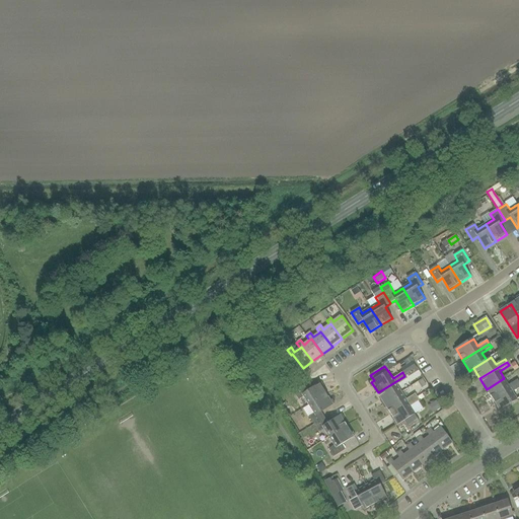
[(384,403),(401,392),(397,385),(406,379),(404,376),(378,392),(384,403)]
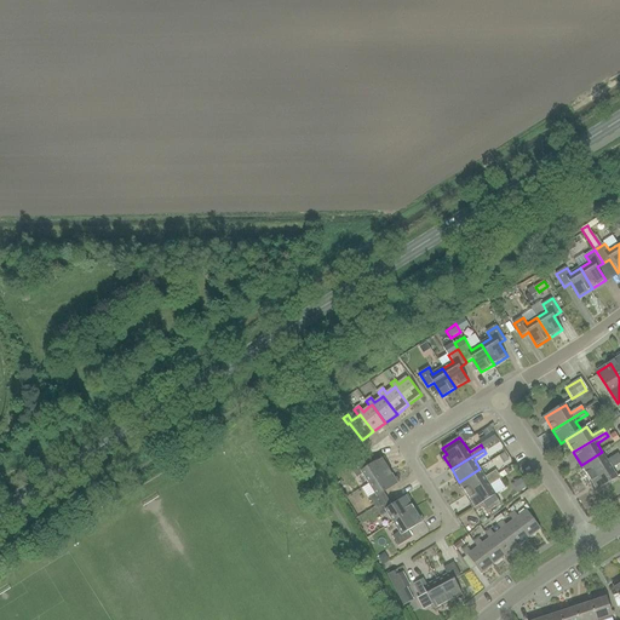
[(503,471),(516,461),(507,451),(494,460),(503,471)]
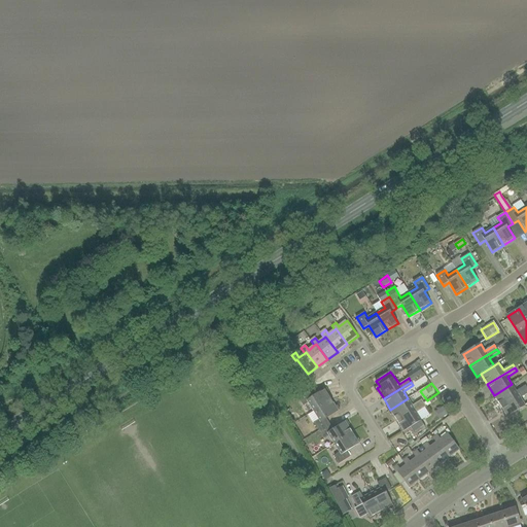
[(512,384),(494,395),(501,406),(526,389),(526,386),(526,385),(517,391),(512,384)]
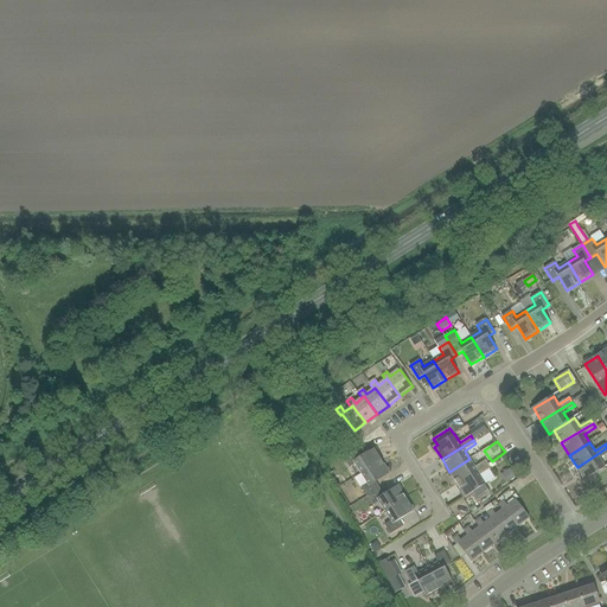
[(357,451),(344,459),(350,468),(356,464),(362,473),(382,461),(374,448),(360,457),(357,451)]
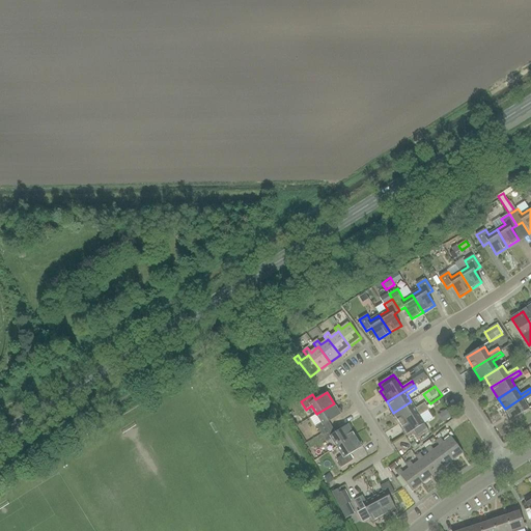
[(530,392),(505,409),(511,420),(529,409),(525,401),(530,396),(530,392)]
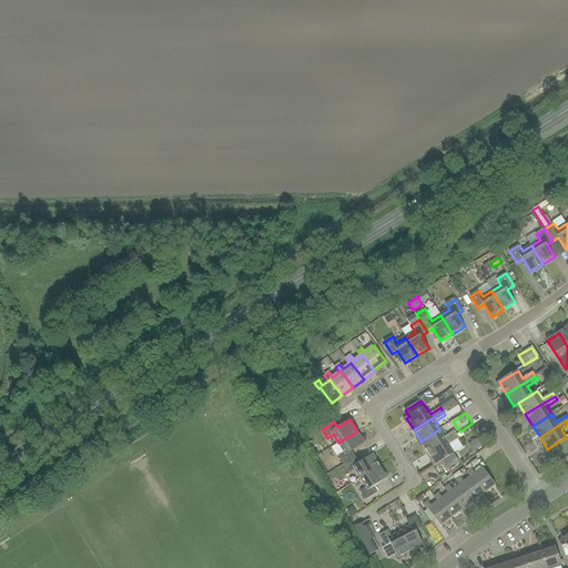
[(428,453),(457,435),(455,432),(445,437),(439,429),(421,442),(428,453)]
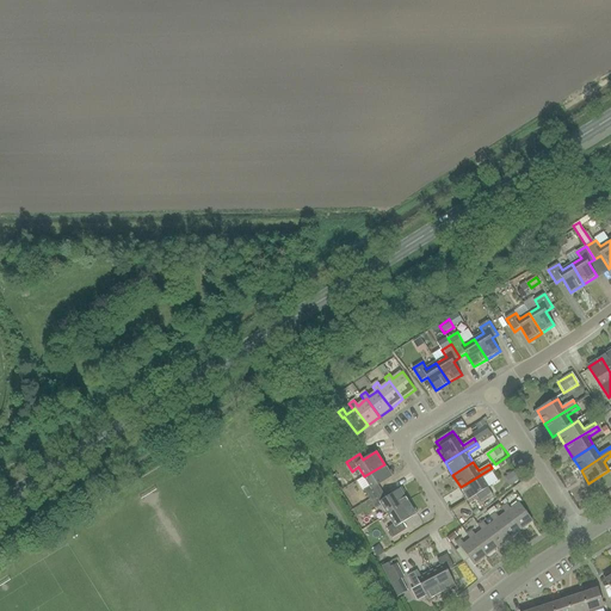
[(370,499),(382,492),(378,486),(393,476),(384,464),(364,476),(370,486),(364,491),(370,499)]
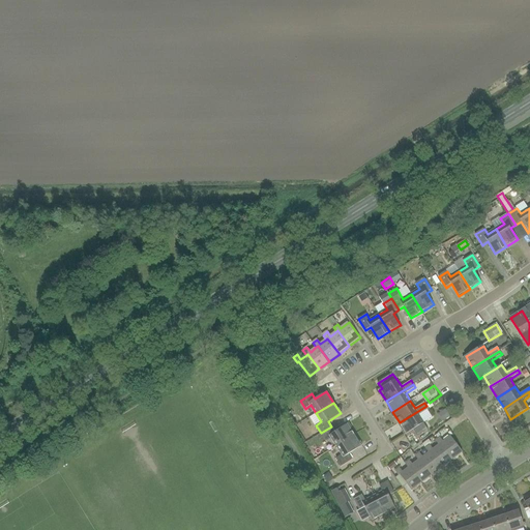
[(400,422),(407,434),(413,430),(417,437),(429,430),(423,423),(424,422),(419,415),(429,409),(427,406),(400,422)]
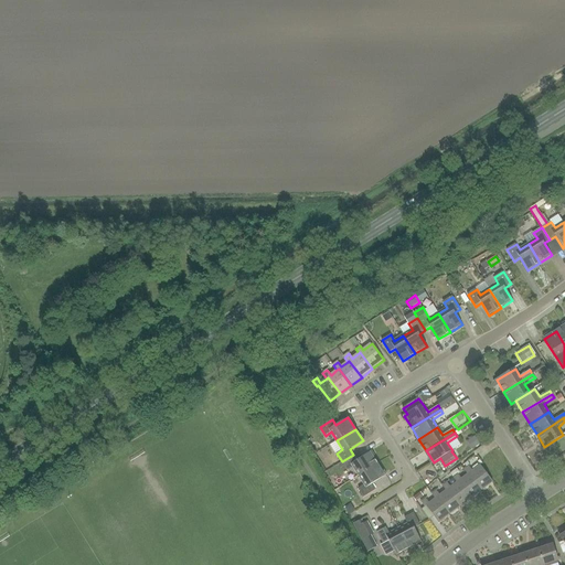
[(319,451),(326,466),(339,460),(332,445),(319,451)]
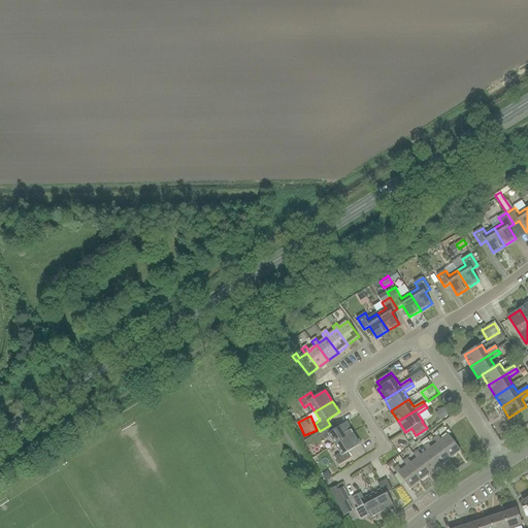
[(330,425),(320,431),(325,439),(330,436),(335,444),(353,433),(345,423),(334,430),(330,425)]
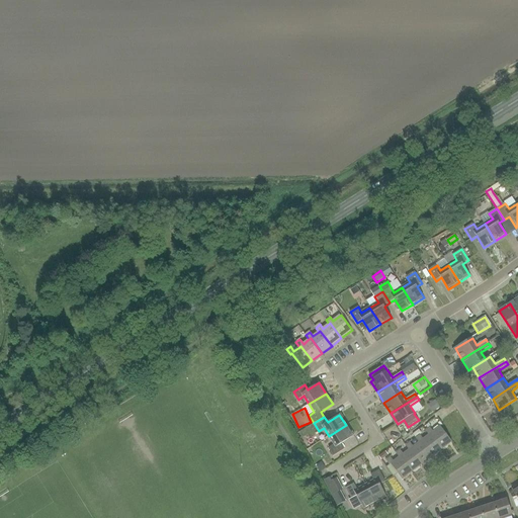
[(334,444),(329,447),(334,455),(344,448),(341,443),(352,436),(346,425),(329,436),(334,444)]
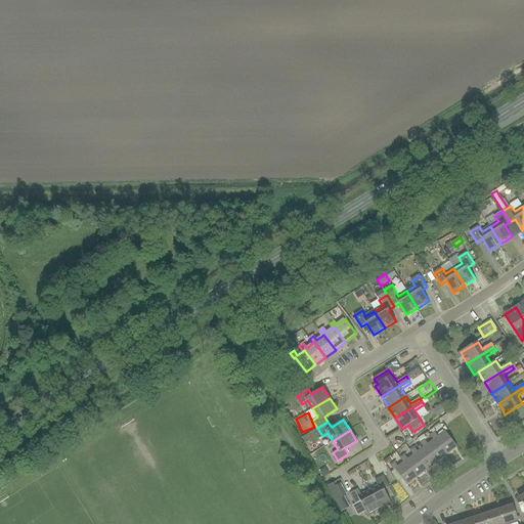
[(434,433),(430,436),(434,440),(435,439),(446,454),(456,447),(445,431),(438,437),(434,433)]
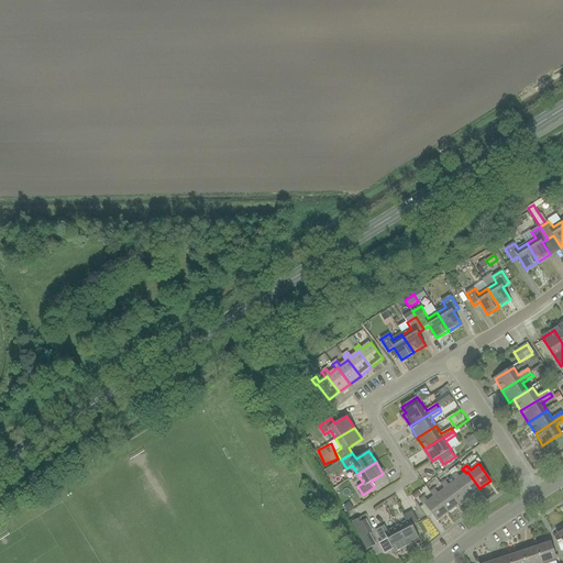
[(456,473),(451,476),(454,481),(456,479),(468,497),(479,488),(467,472),(466,473),(460,477),(456,473)]
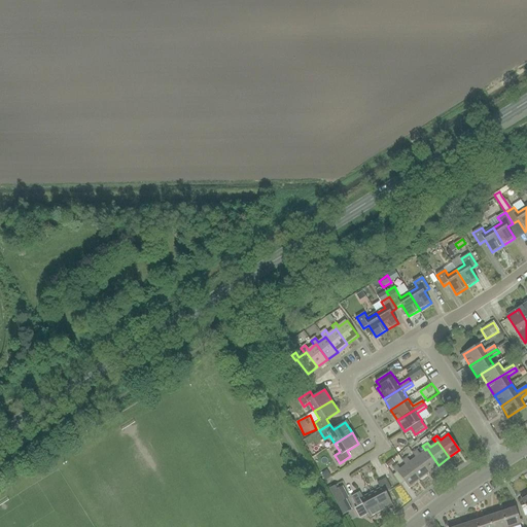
[(417,450),(413,453),(416,457),(417,457),(428,472),(438,465),(427,449),(425,450),(420,454),(417,450)]
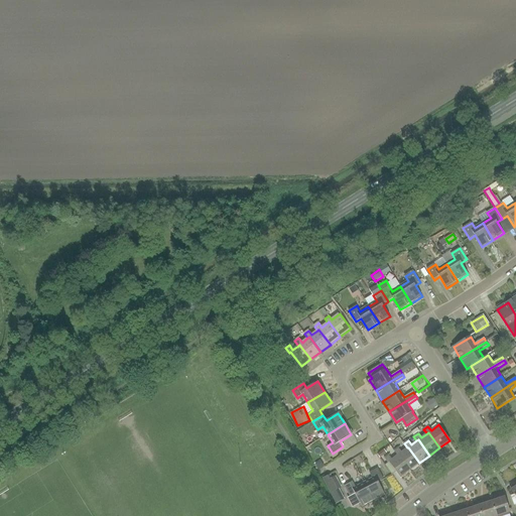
[(398,447),(394,450),(397,456),(398,455),(410,470),(419,463),(408,447),(407,447),(401,453),(398,447)]
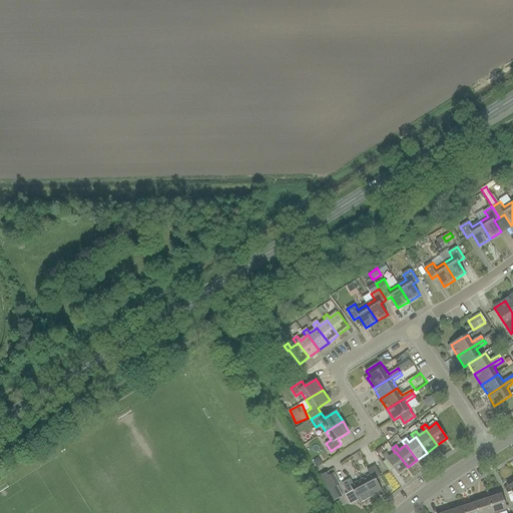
[(378,456),(385,451),(382,447),(376,453),(378,456)]
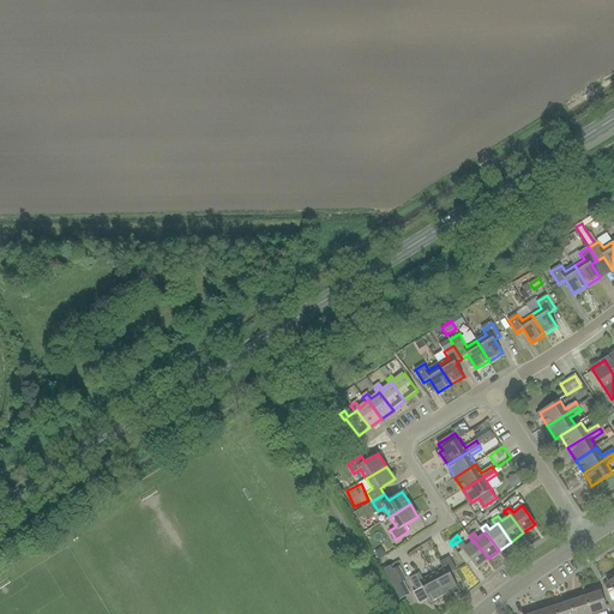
[(462,542),(458,545),(462,549),(463,548),(477,567),(488,559),(474,541),(473,542),(465,547),(462,542)]
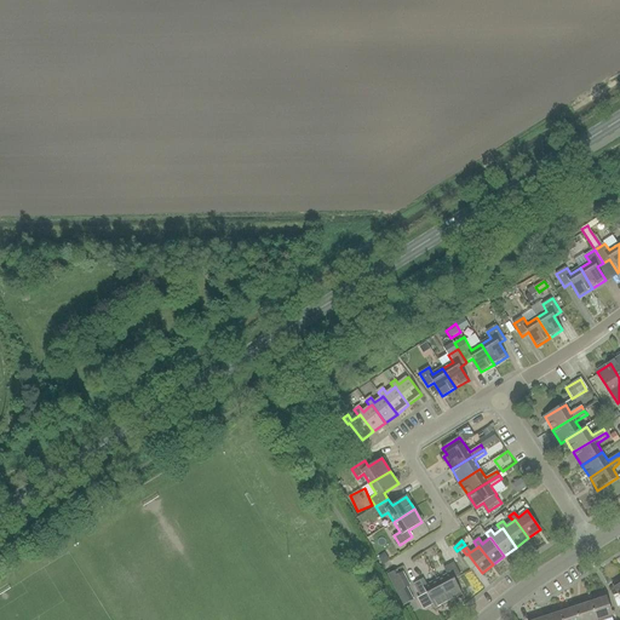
[(448,574),(437,579),(449,601),(463,593),(455,580),(461,577),(454,562),(445,568),(448,574)]
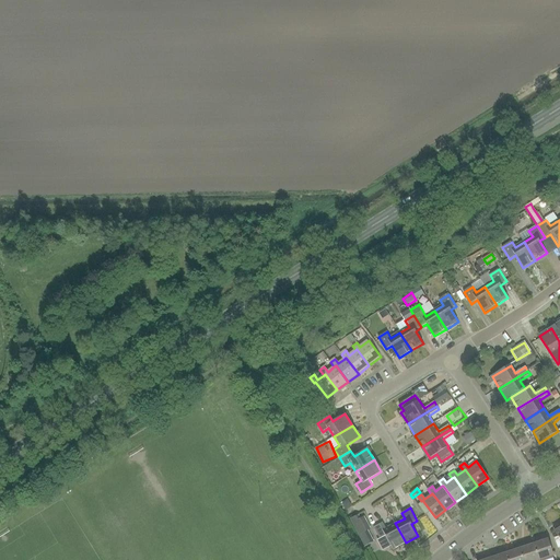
[(351,518),(359,535),(371,529),(364,516),(360,518),(359,515),(351,518)]
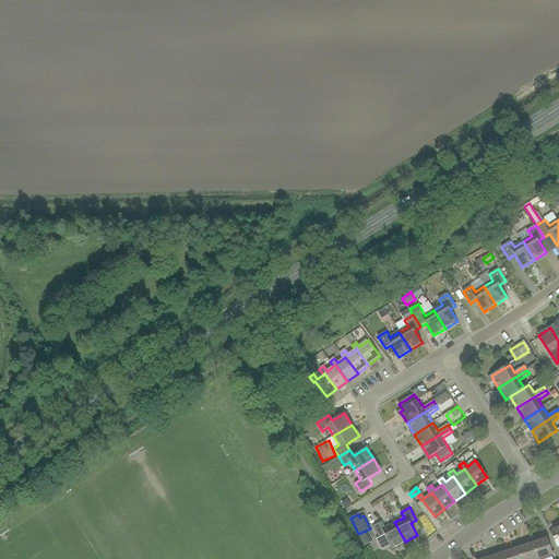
[(385,527),(382,521),(373,526),(380,538),(378,539),(383,549),(391,545),(393,548),(405,542),(394,522),(385,527)]
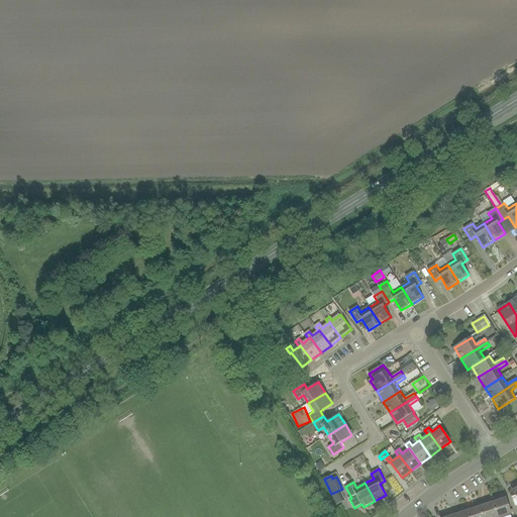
[(497,516),(499,516),(510,513),(505,498),(498,500),(497,498),(491,500),(492,502),(497,516)]
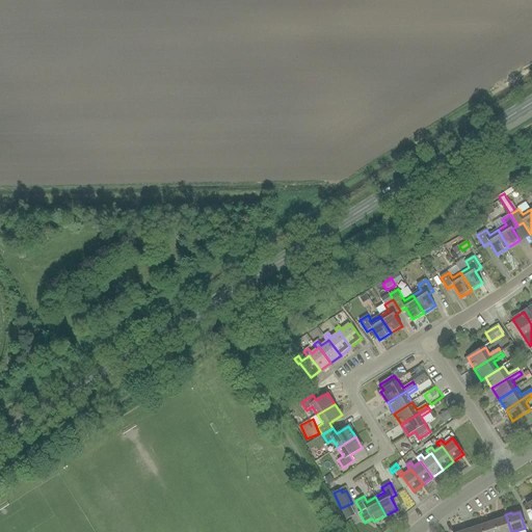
[(496,531),(511,531),(506,516),(499,520),(498,516),(491,519),(493,522),(496,531)]
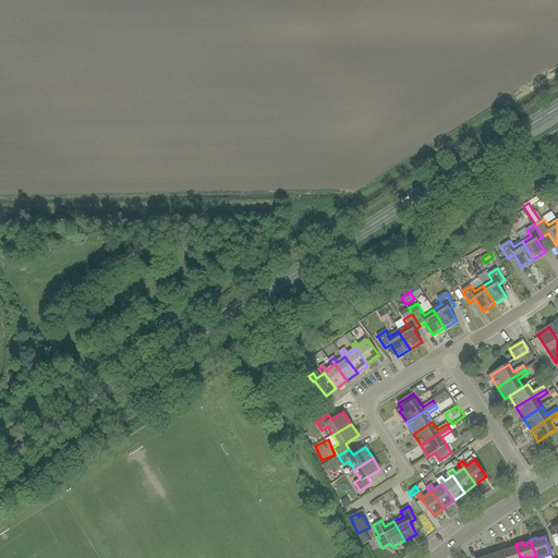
[(505,557),(520,557),(517,547),(509,549),(508,547),(502,549),(502,552),(504,552),(505,557)]
